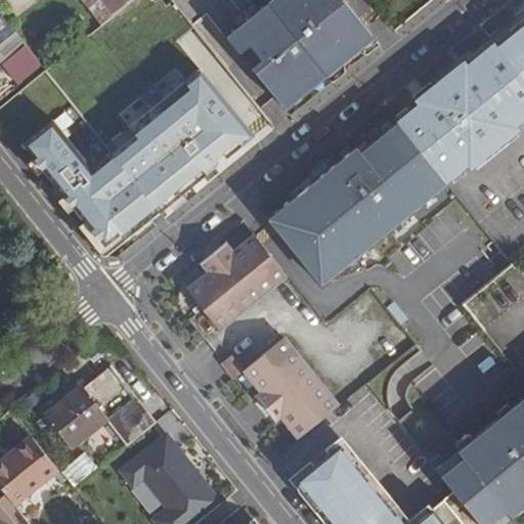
[(81,0),(102,26),(112,18),(133,0),(81,0)]
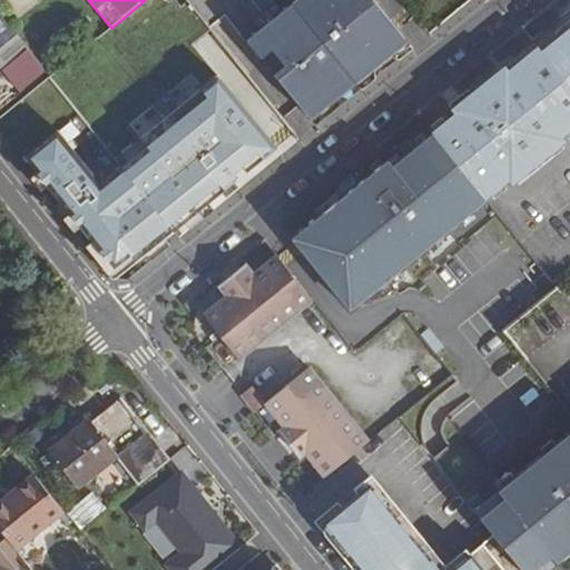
[(296,0),(293,3),(356,81),(405,41),(372,0),(296,0)]
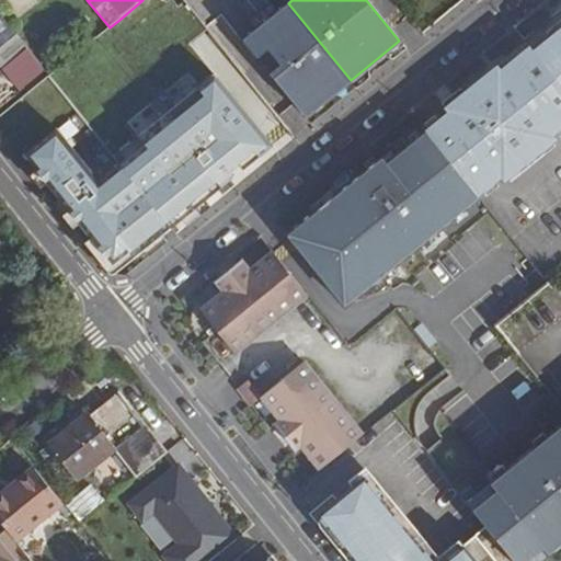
[(288,3),(242,41),(256,58),(266,49),(279,65),(268,73),(305,117),(351,80),(288,3)]
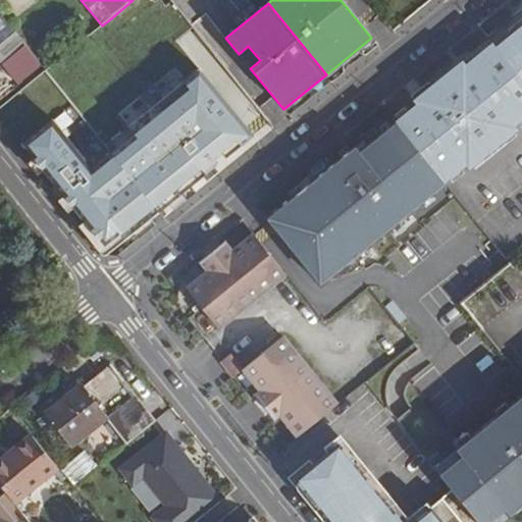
[(521,24),(521,27),(496,48),(521,80),(521,20),(521,22),(521,24)]
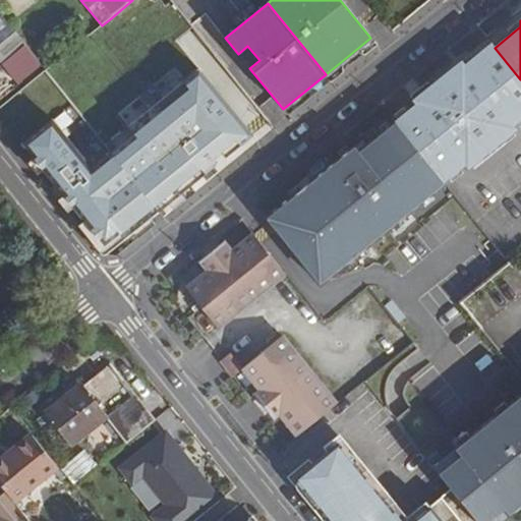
[(0,47),(0,57),(5,63),(3,65),(19,84),(42,66),(16,35),(0,47)]
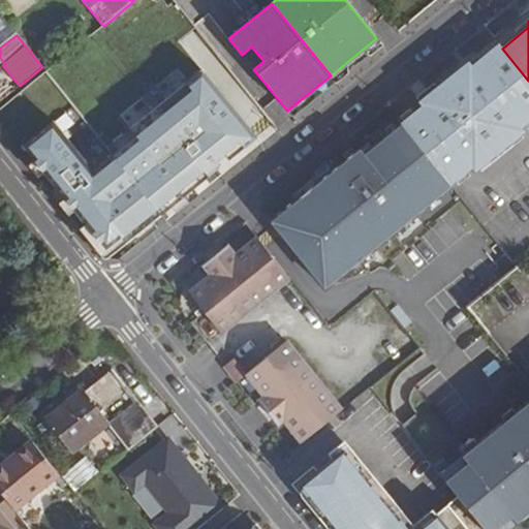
[(499,45),(496,40),(469,63),(472,66),(499,45)]
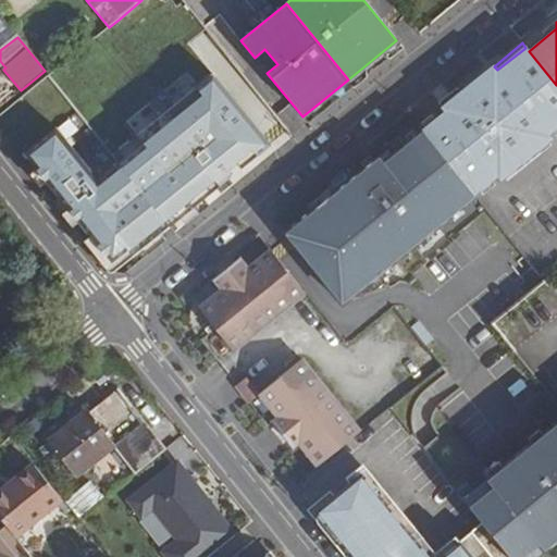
[(494,66),(471,85),(527,155),(551,135),(556,128),(556,85),(529,51),(525,48),(497,70),(494,66)]
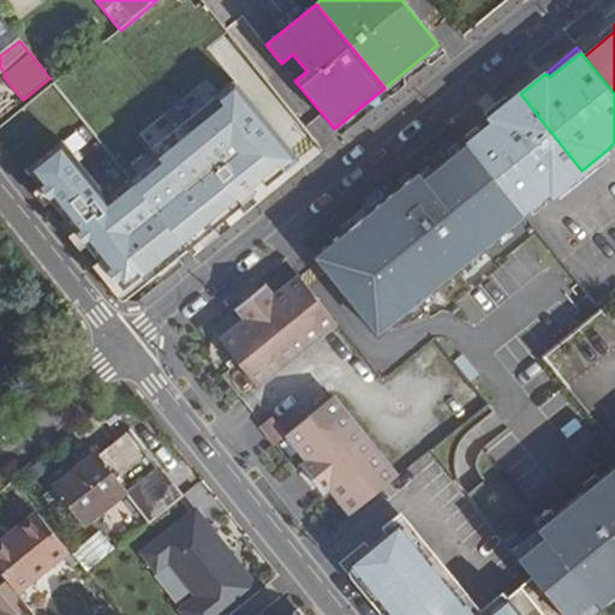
[(55,84),(33,102),(41,113),(46,109),(58,121),(73,108),(55,84)]
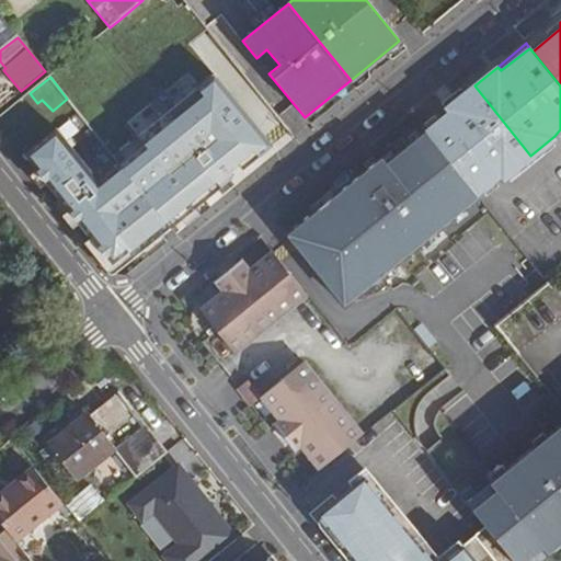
[(263,149),(210,82),(196,94),(201,99),(140,147),(144,151),(115,173),(160,229),(263,149)]
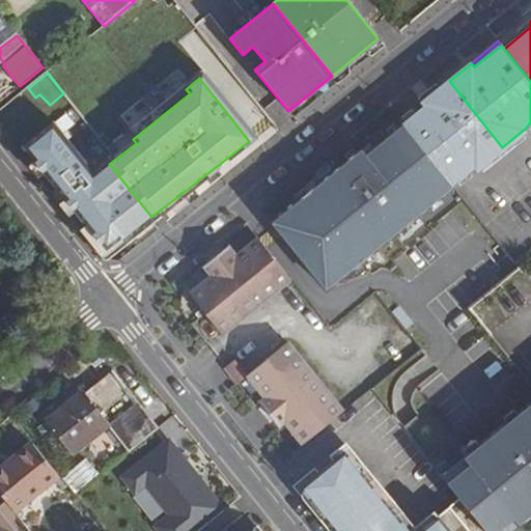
[(430,116),(430,124),(470,174),(473,170),(502,147),(449,81),(421,104),(424,108),(430,116)]
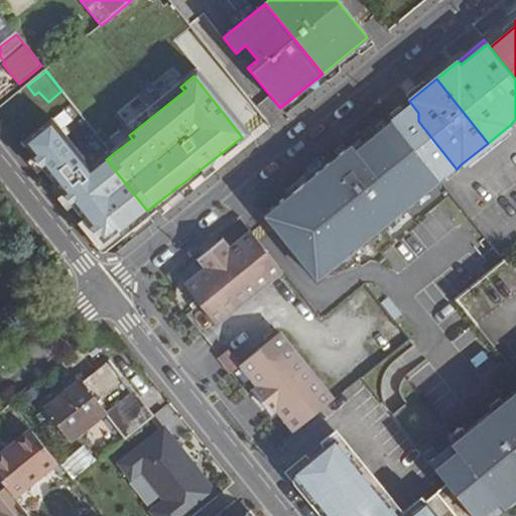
[(48,102),(38,92),(34,95),(15,110),(24,121),(48,102)]
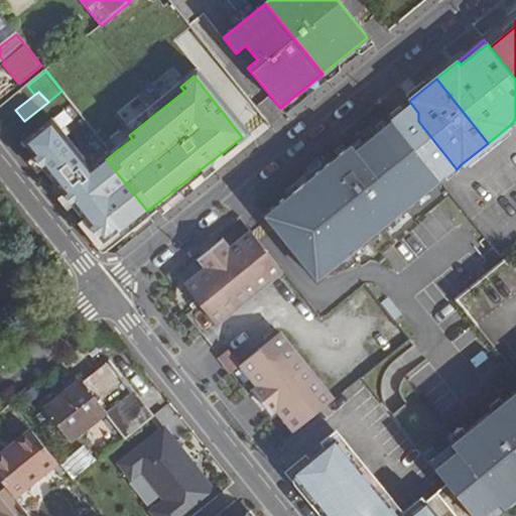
[(391,123),(439,182),(457,169),(418,121),(418,113),(412,105),(391,122),(391,123)]
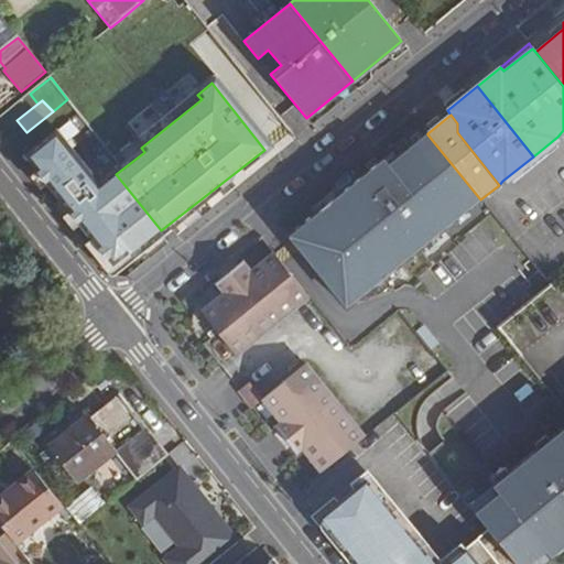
[(384,160),(371,171),(430,242),(481,201),(480,199),(427,134),(389,166),(384,160)]
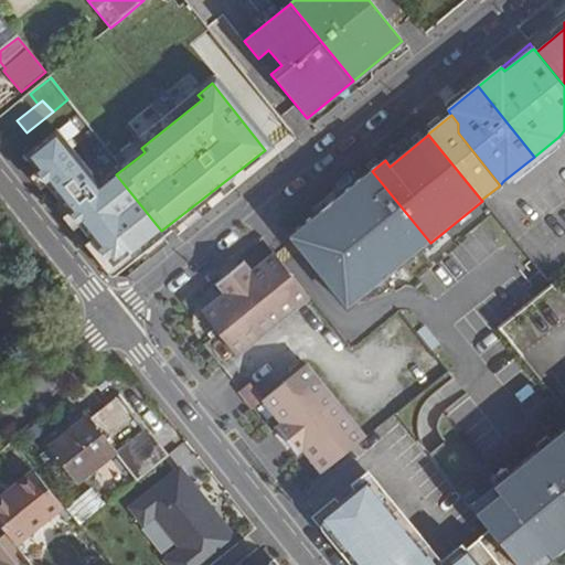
[(562,141),(558,137),(534,157),(537,161),(562,141)]
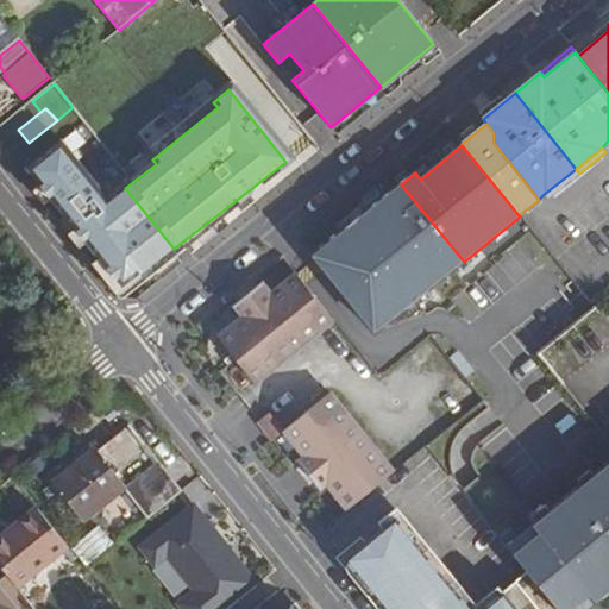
[(174,249),(125,188),(102,206),(56,149),(26,171),(120,290),(174,249)]
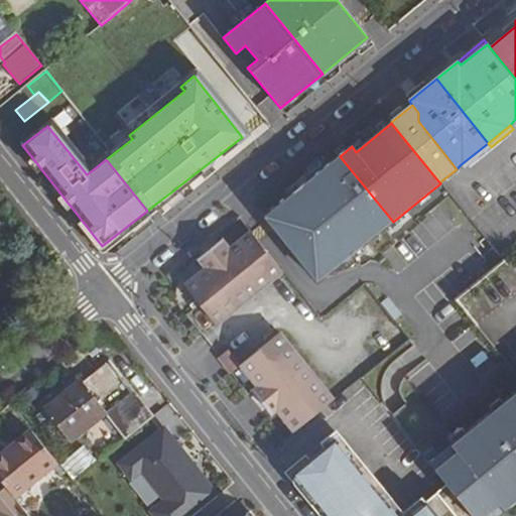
[(491,147),(488,143),(460,165),(464,169),(491,147)]
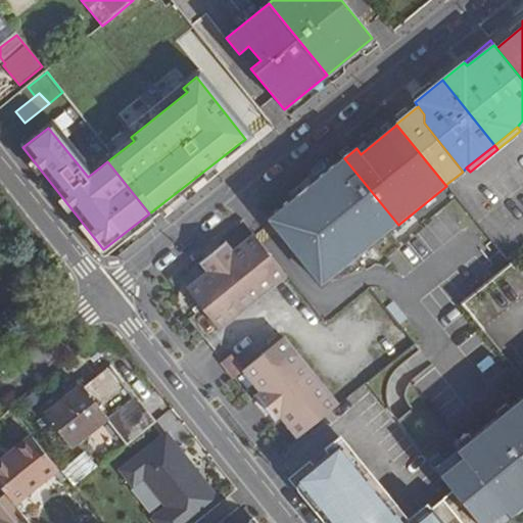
[(344,158),(296,197),(350,264),(398,225),(344,158)]
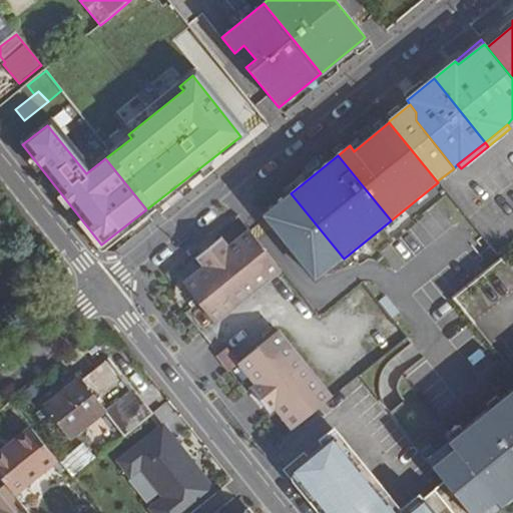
[(291,193),(264,215),(317,282),(344,259),(291,193)]
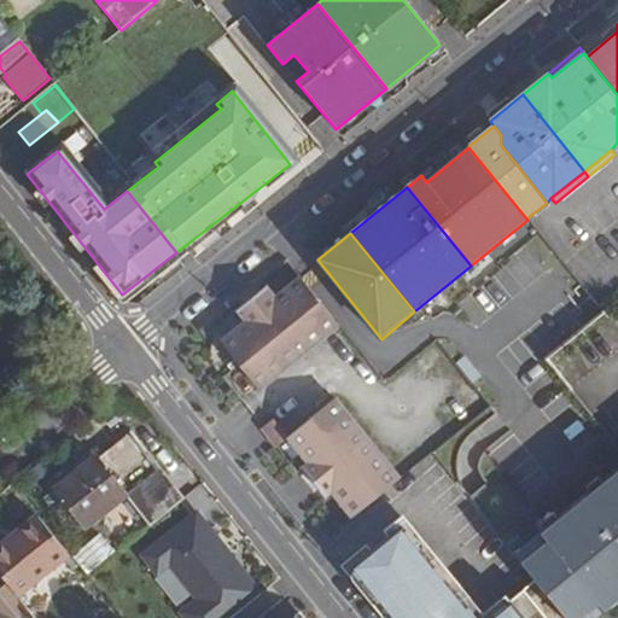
[(222,343),(260,389),(338,325),(301,279),(275,298),(268,289),(238,313),(246,322),(222,343)]
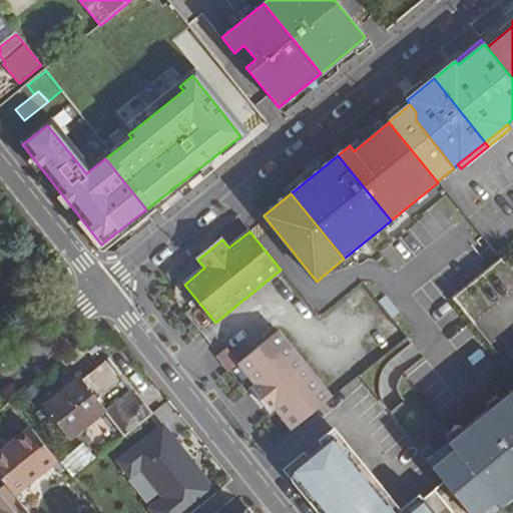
[(271,413),(277,409),(294,429),(332,398),(278,332),(239,364),(257,385),(251,389),(271,413)]
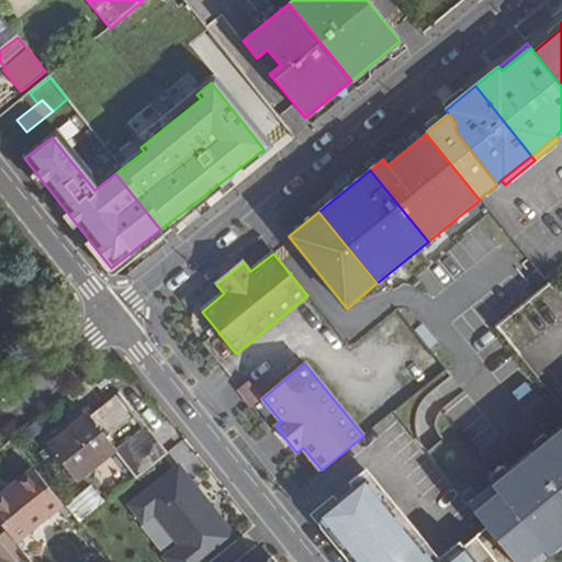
[(78,481),(115,453),(136,480),(168,454),(121,394),(89,417),(83,412),(64,427),(67,431),(51,445),(78,481)]
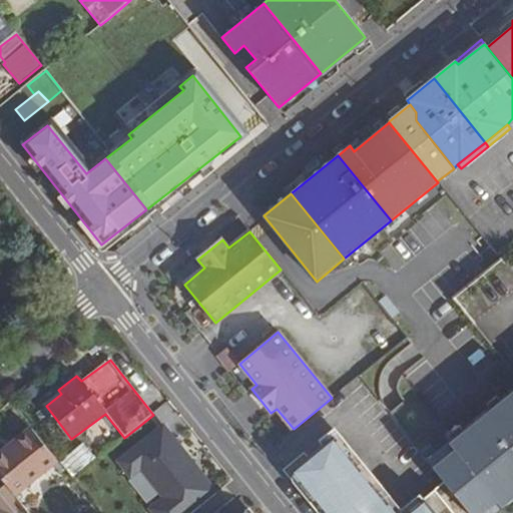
[(31,428),(0,453),(0,477),(14,495),(56,461),(31,428)]
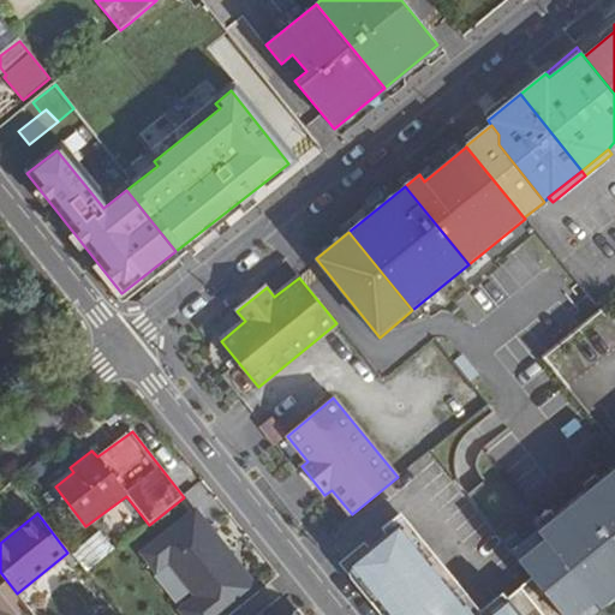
[(189,529),(198,542),(171,565),(199,602),(243,568),(203,518),(189,529)]
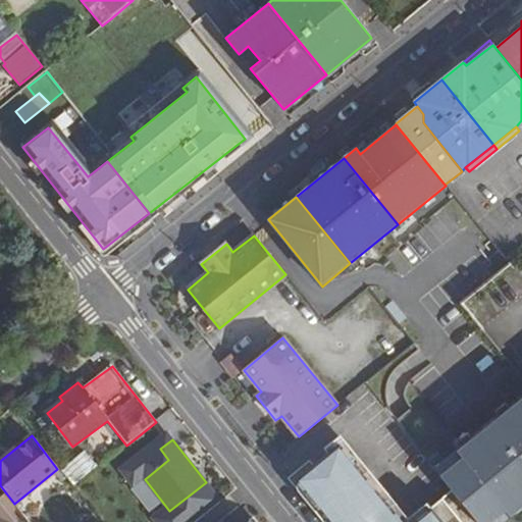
[(340,445),(296,479),(329,521),(357,521),(384,500),(340,445)]
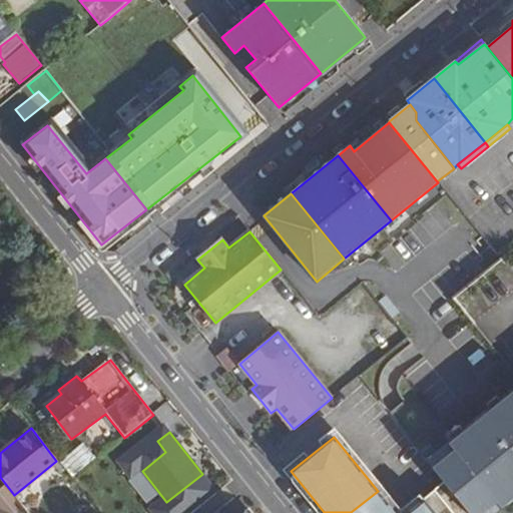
[(72,478),(94,458),(81,443),(59,463),(72,478)]
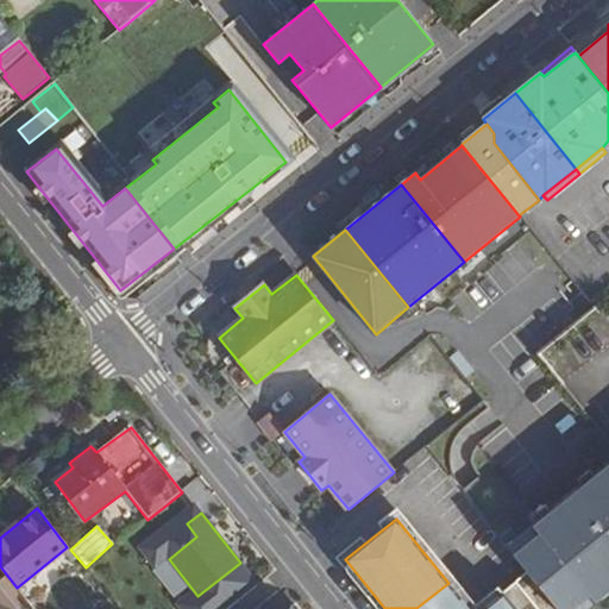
[(556,608),(526,573),(481,608),(469,608),(449,583),(416,608),(556,608)]
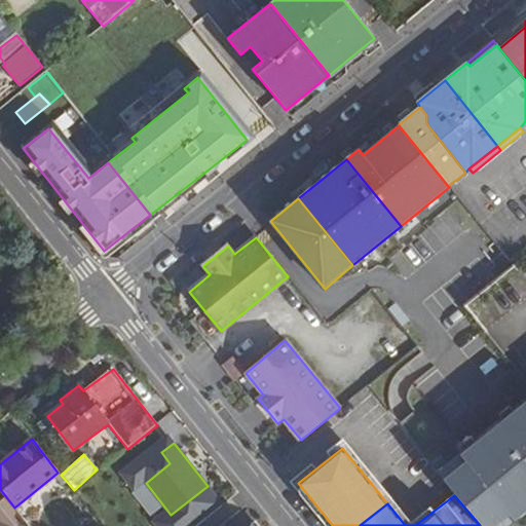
[(29,525),(7,499),(0,504),(0,525),(29,525)]
